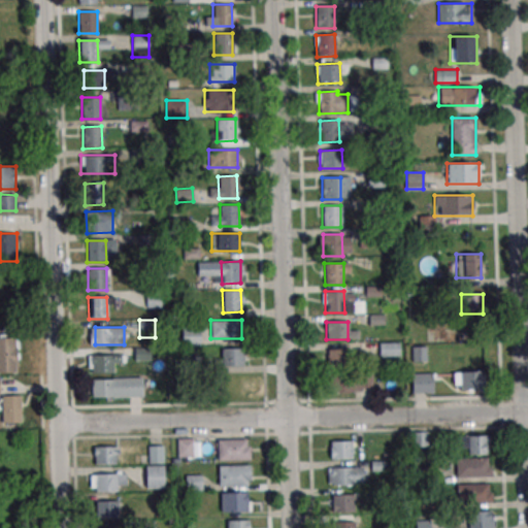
[(201,328),(183,328),(183,344),(201,344),(201,328)]
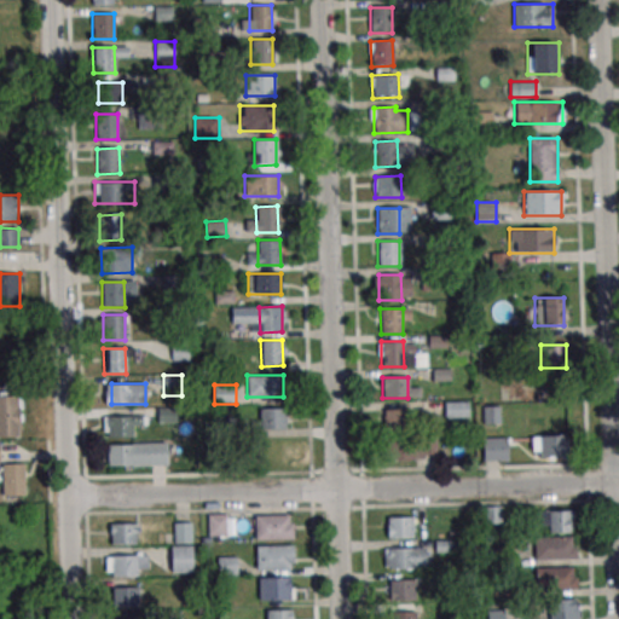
[(0,435),(19,437),(19,394),(0,393),(0,435)]
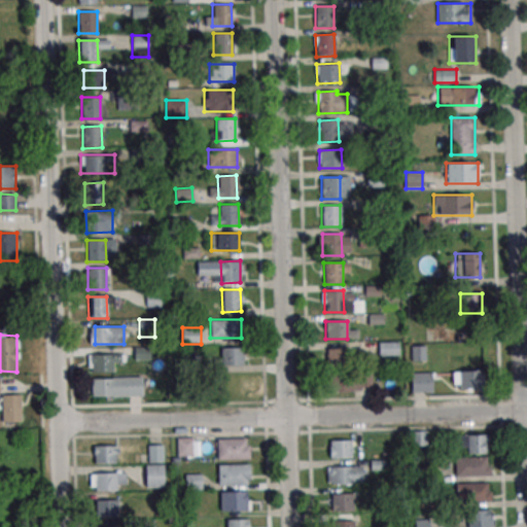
[(399,342),(379,342),(379,355),(399,355),(399,342)]
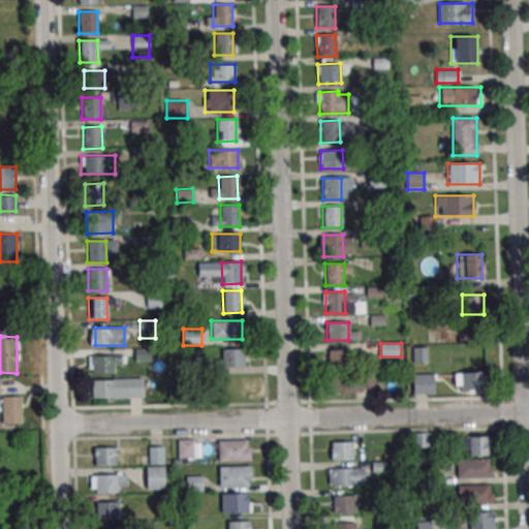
[(245,348),(219,348),(219,367),(245,367),(245,348)]
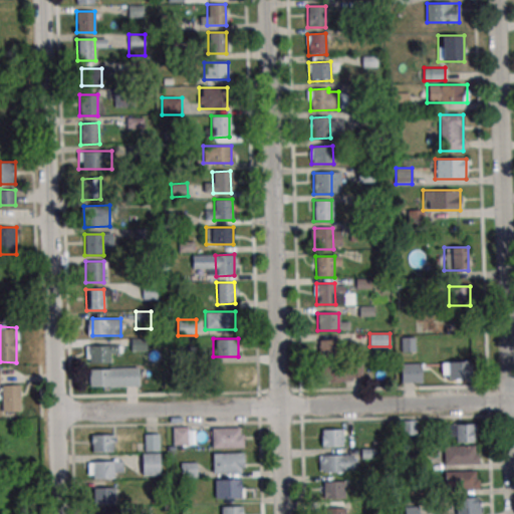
[(318,340),(339,340),(339,357),(319,357),(318,340)]
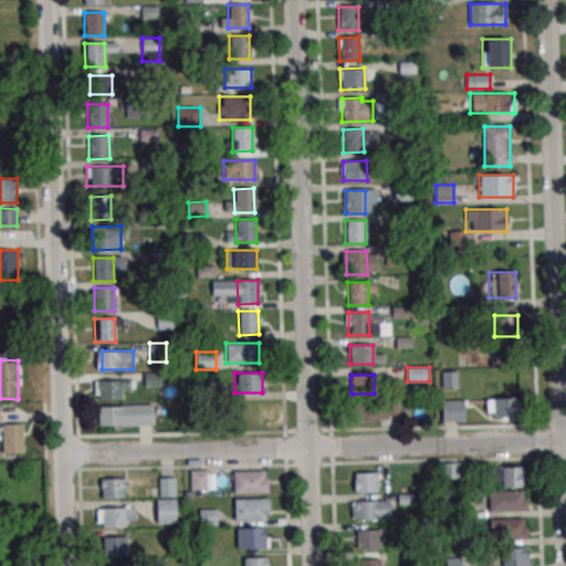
[(95,399),(125,399),(125,389),(134,389),(134,379),(95,379),(95,399)]
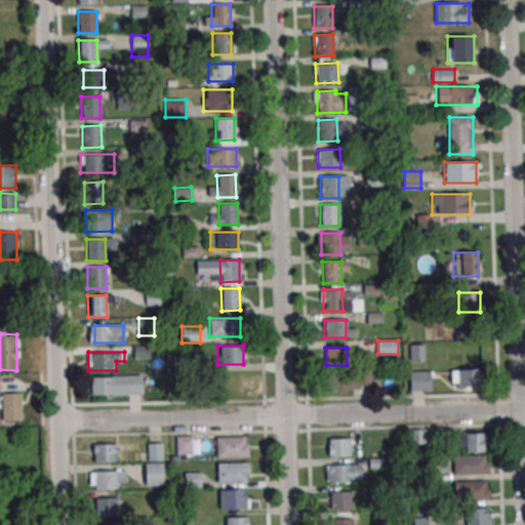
[(477,369),(455,369),(455,388),(477,388),(477,369)]
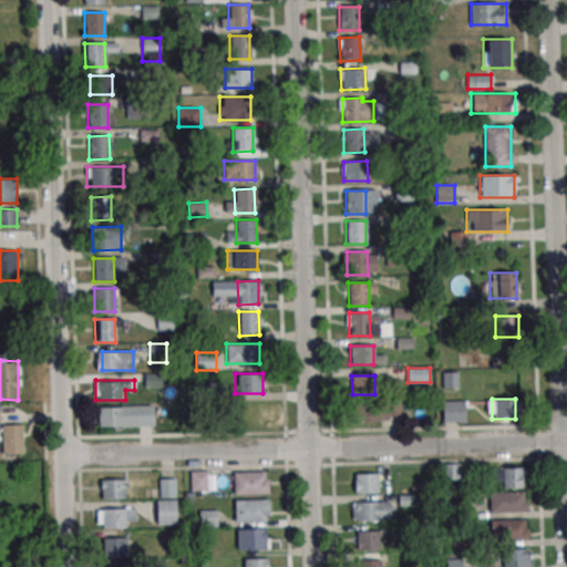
[(464,400),(442,400),(442,422),(464,422),(464,400)]
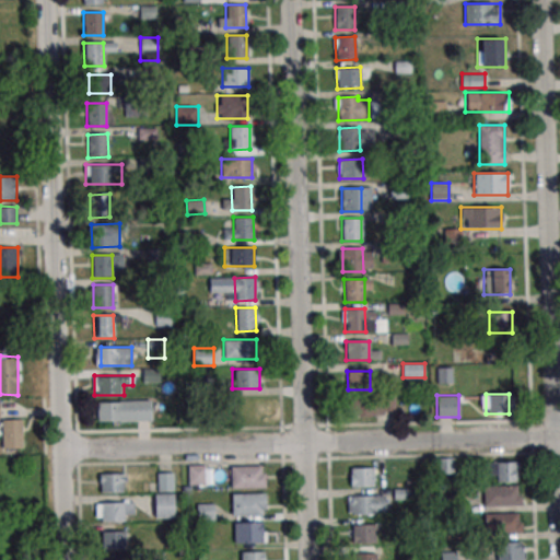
[(395,416),(395,396),(350,396),(350,416),(395,416)]
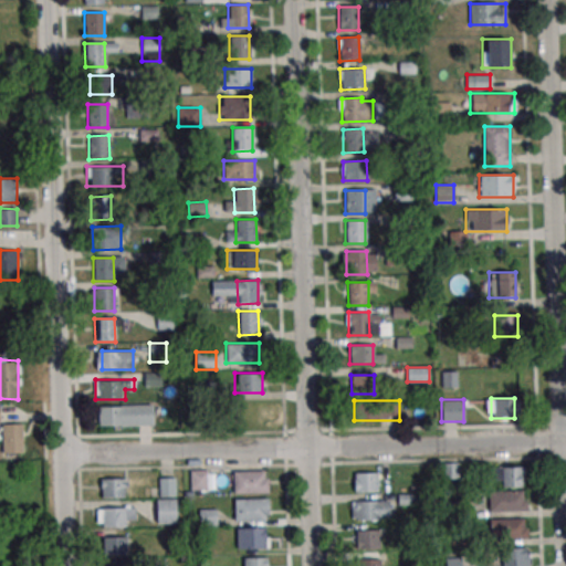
[(154,406),(98,406),(98,426),(154,426),(154,406)]
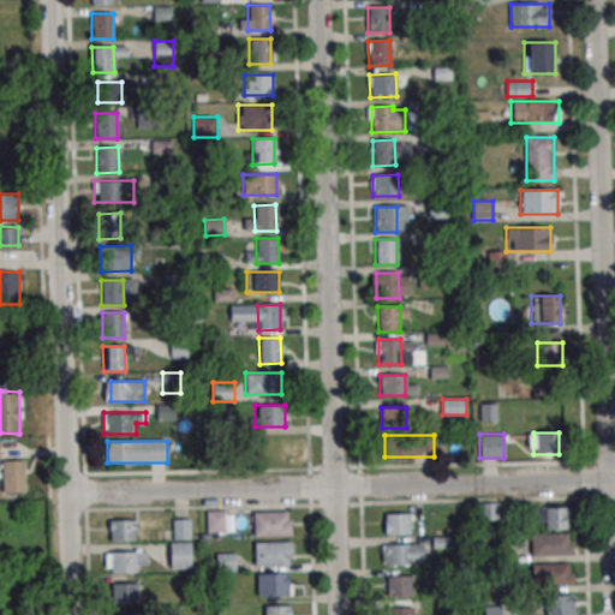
[(1,491),(25,491),(25,460),(1,460),(1,491)]
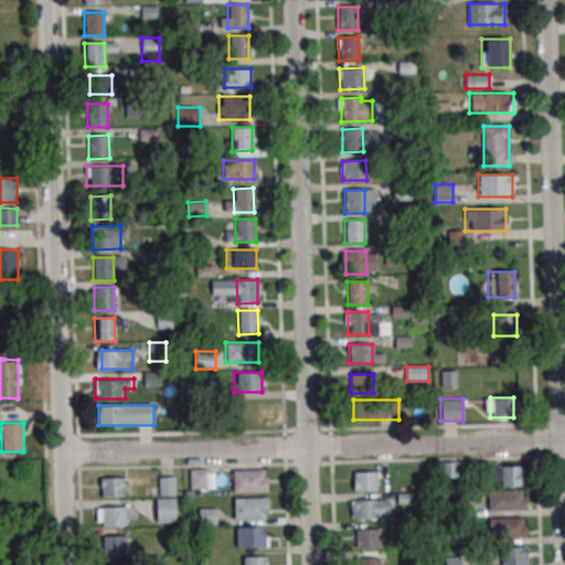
[(456,477),(456,464),(444,462),(444,477),(456,477)]
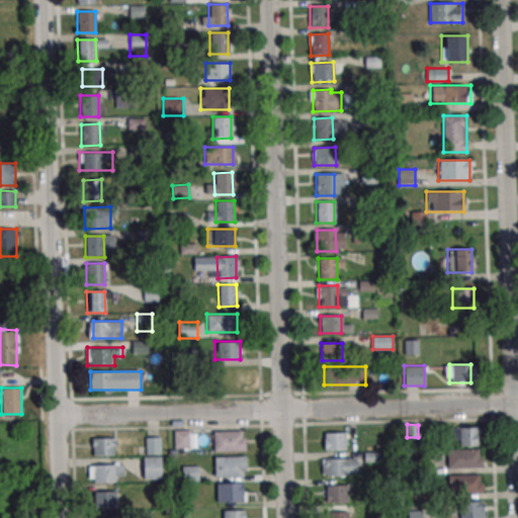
[(479,445),(479,427),(448,427),(448,445),(479,445)]
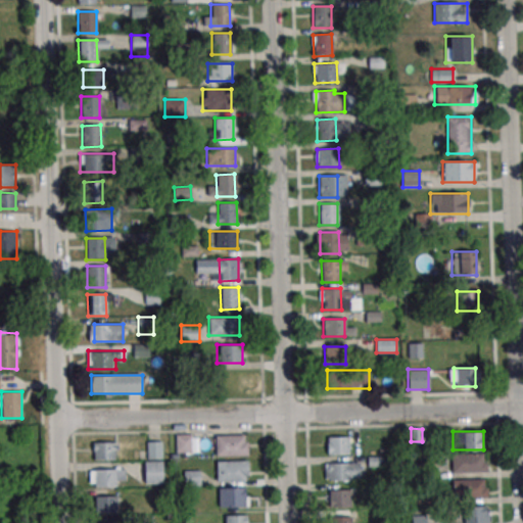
[(176,454),(192,454),(192,435),(176,435),(176,454)]
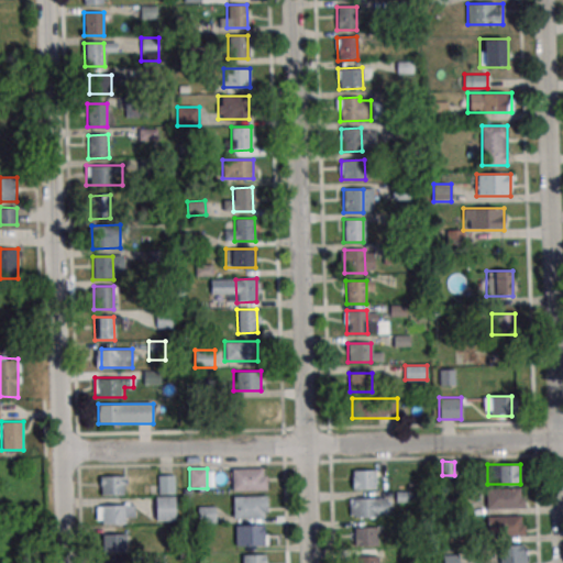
[(232,492),(266,490),(266,476),(262,476),(262,468),(231,470),(232,492)]
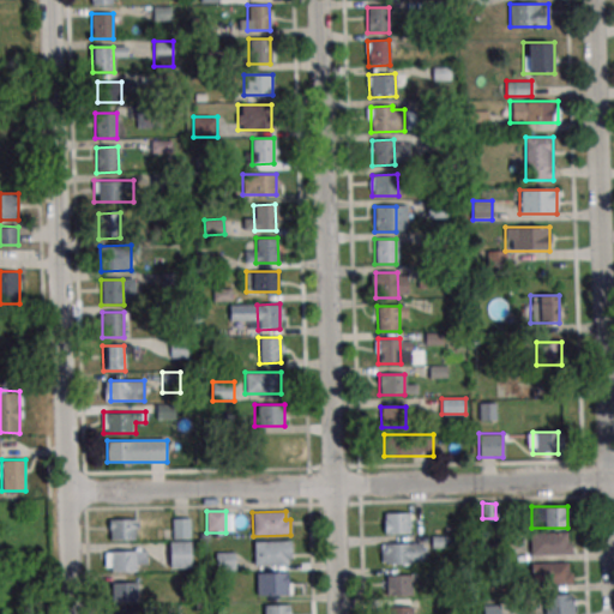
[(383,513),(408,513),(408,534),(384,534),(383,513)]
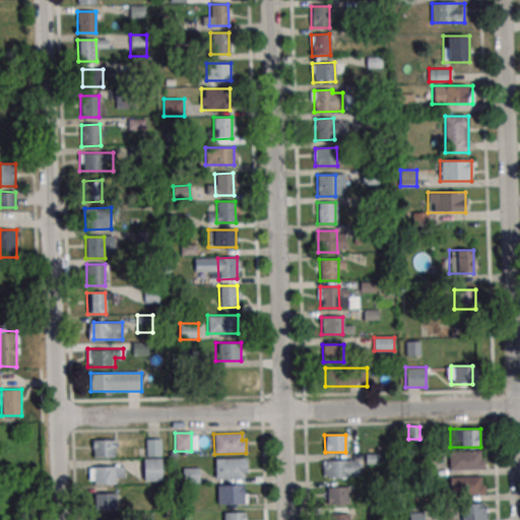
[(161,439),(146,439),(146,455),(161,455),(161,439)]
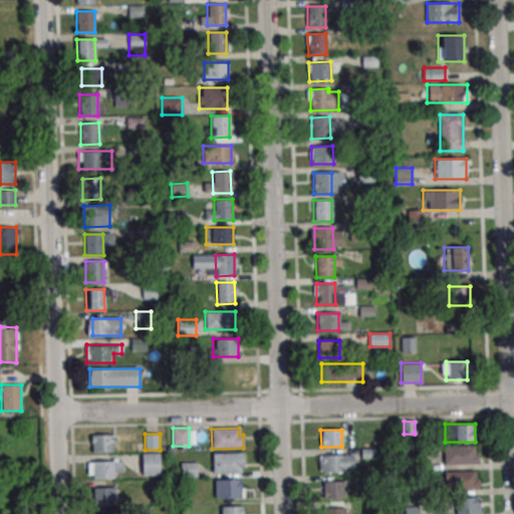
[(114,452),(114,435),(90,435),(90,452),(114,452)]
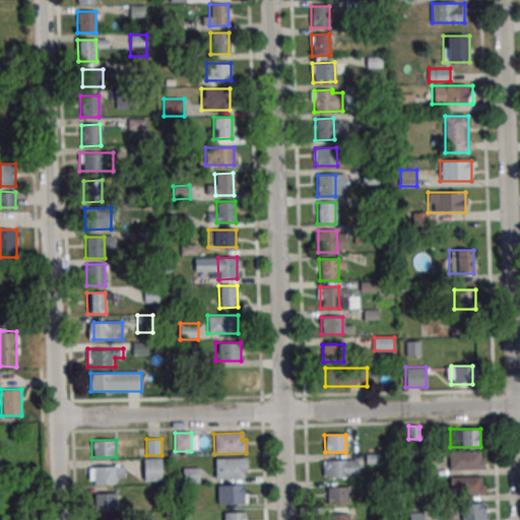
[(483,470),(483,452),(449,452),(449,470),(483,470)]
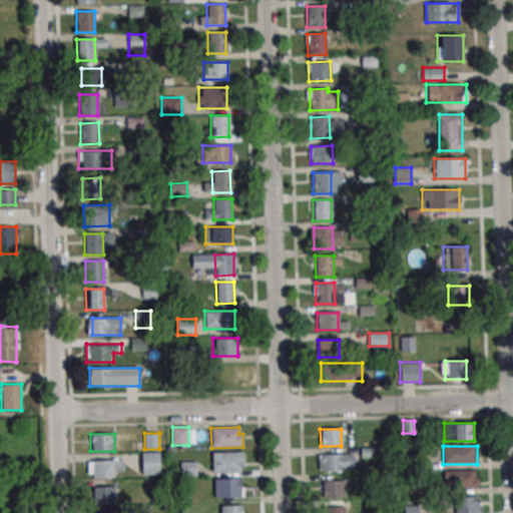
[(210,453),(241,452),(241,467),(239,467),(239,472),(211,473),(210,453)]
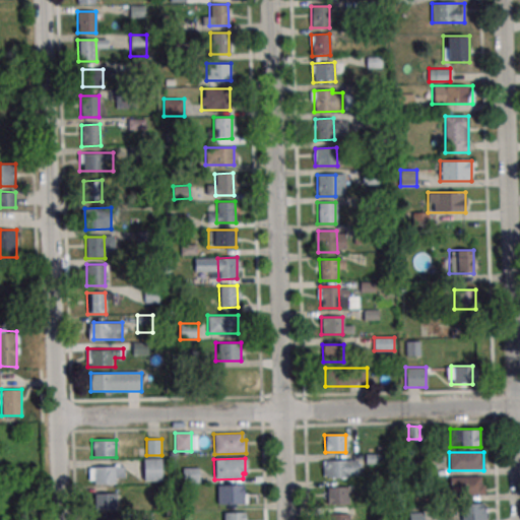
[(161,459),(143,459),(144,480),(161,480),(161,459)]
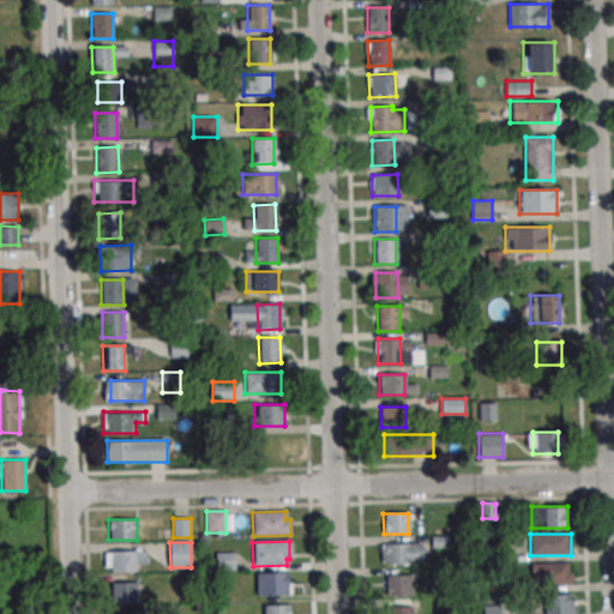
[(385,545),(421,543),(421,564),(385,564),(385,545)]
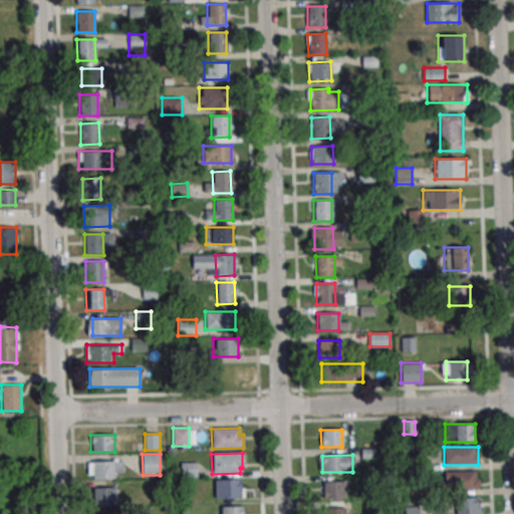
[(119,461),(87,461),(87,478),(119,478),(119,461)]
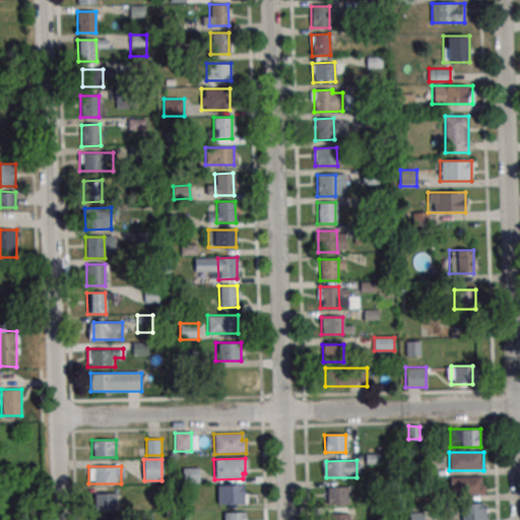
[(200,467),(182,467),(182,481),(200,481),(200,467)]
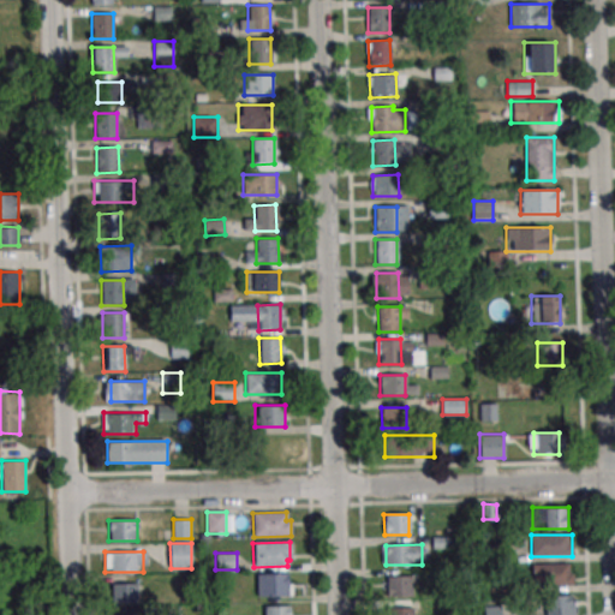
[(572,565),(532,565),(532,586),(572,586),(572,565)]
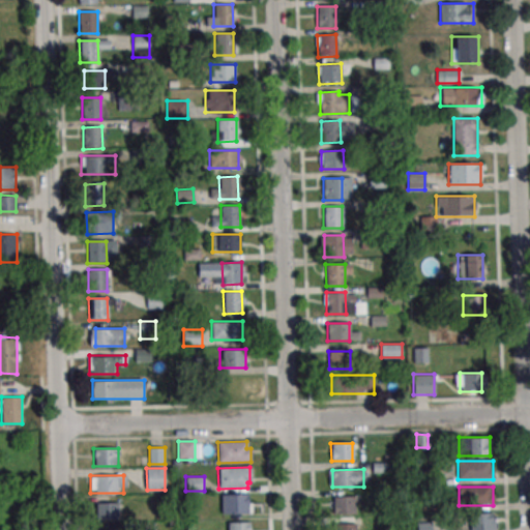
[(225,497),(246,496),(246,513),(226,513),(225,497)]
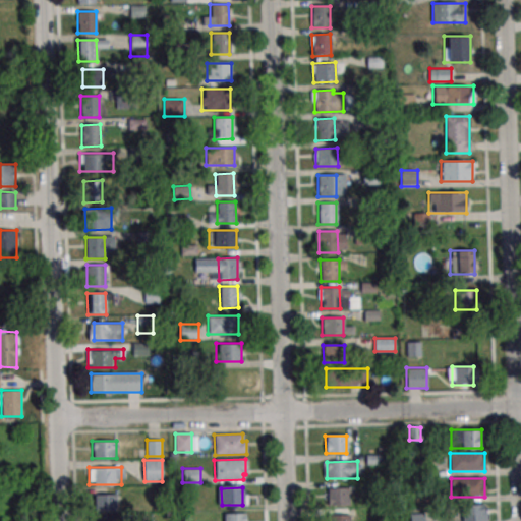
[(327,488),(348,488),(348,506),(328,506),(327,488)]
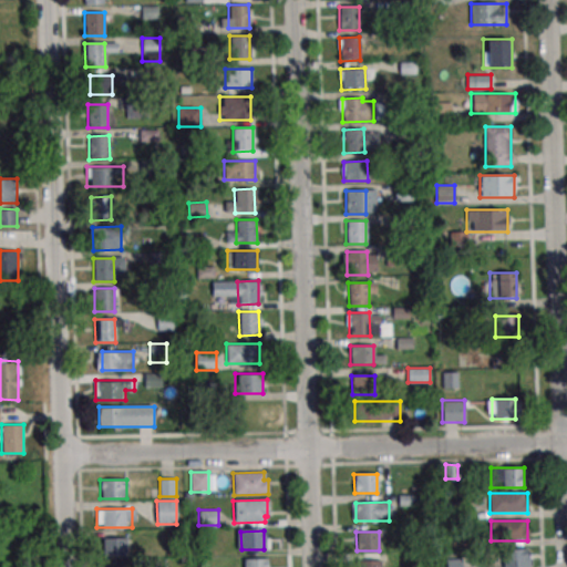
[(129,537),(103,537),(103,556),(129,556),(129,537)]
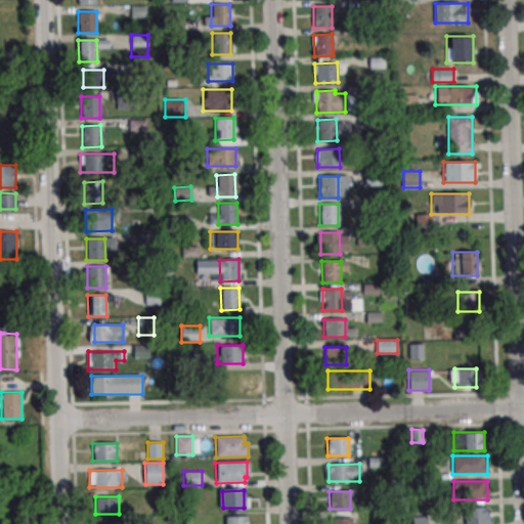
[(466,523),(488,523),(489,508),(466,508),(466,523)]
